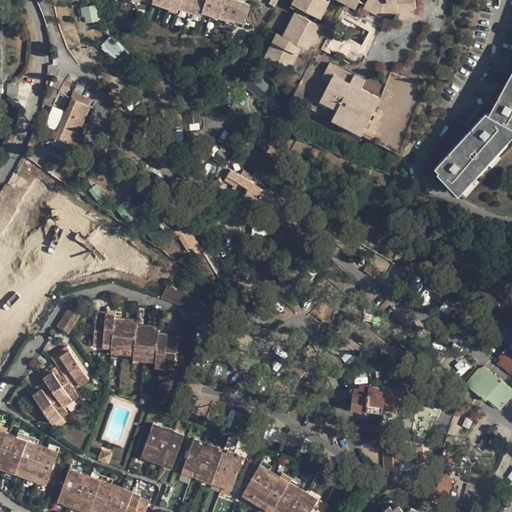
[(203,0),(155,0),(155,4),(176,12),(178,7),(202,16),(218,22),(220,17),(244,25),(251,5),(239,0),(237,4),(225,0),(207,0),(207,1),(203,0)]
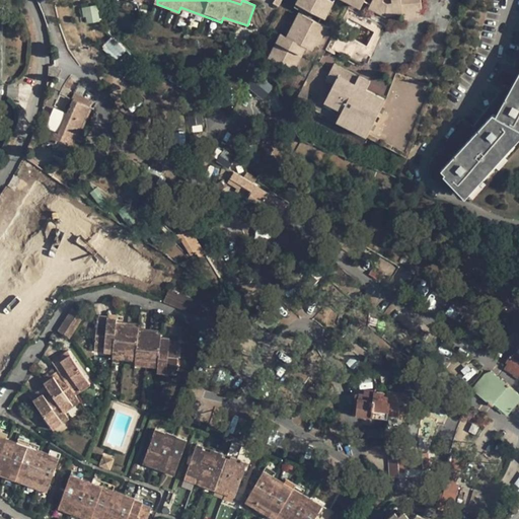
[(282,32),(269,57),(288,66),(300,42),(304,44),(313,48),(317,40),(325,24),(312,18),(315,11),(323,15),(330,0),(302,0),(299,6),(301,8),(305,10),(292,38),(288,35),(282,32)]
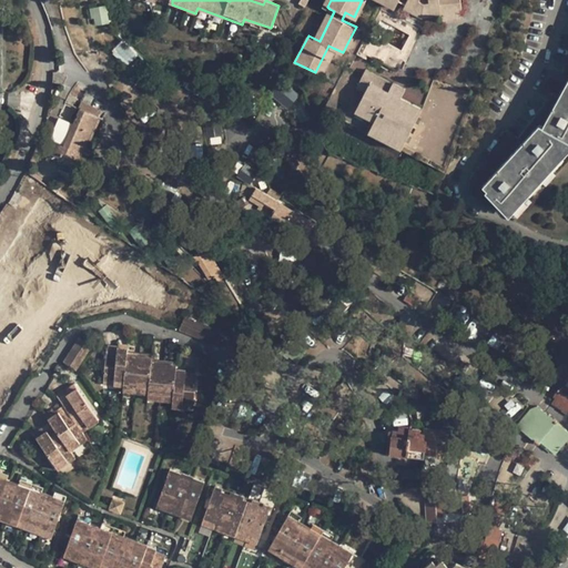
[(365,0),(362,0),(354,17),(357,18),(366,0),(365,0)]
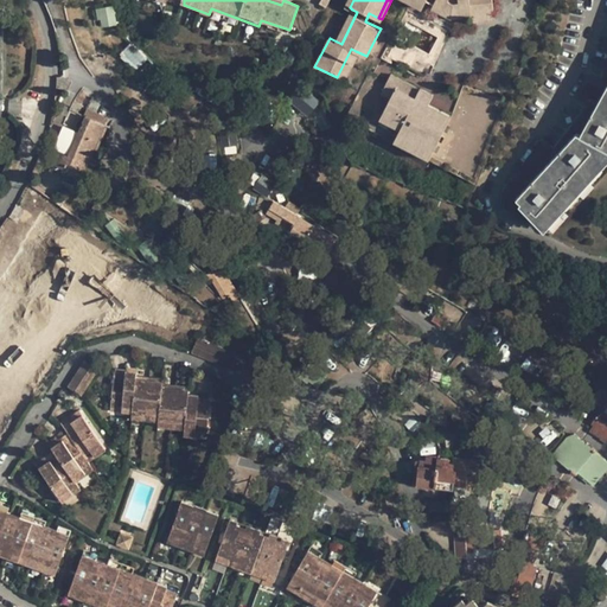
[(436,0),(435,2),(433,7),(442,12),(445,8),(453,13),(461,12),(461,17),(473,16),(473,17),(496,14),(493,0),(436,0)]
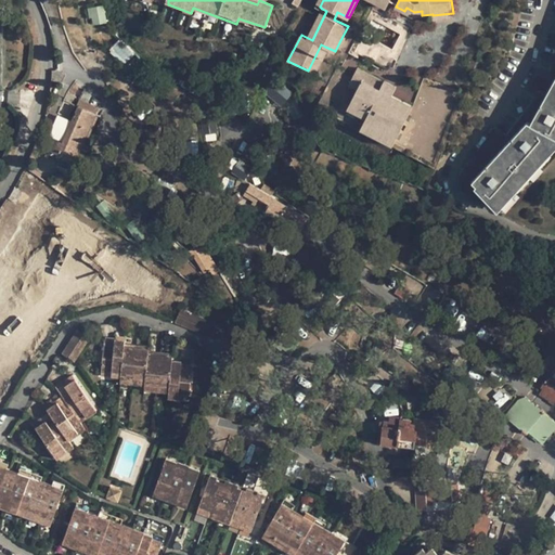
[(91,25),(106,23),(104,5),(89,8),(91,25)]
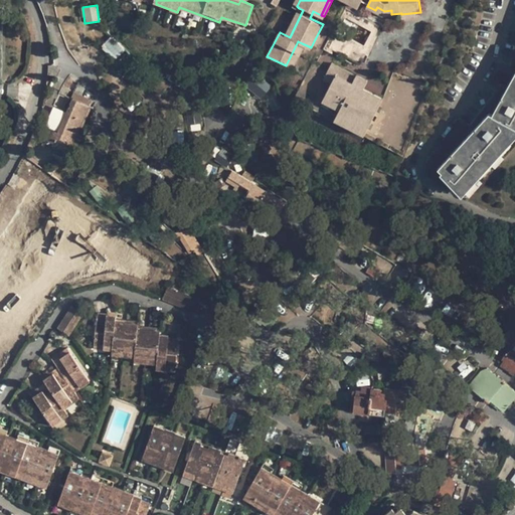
[(202,20),(203,16),(179,7),(177,12),(202,20)]
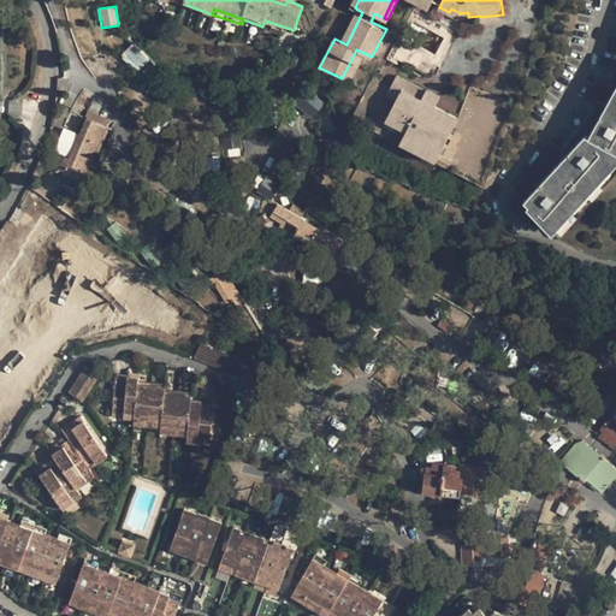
[(342,42),(347,45),(362,12),(357,10),(342,42)]
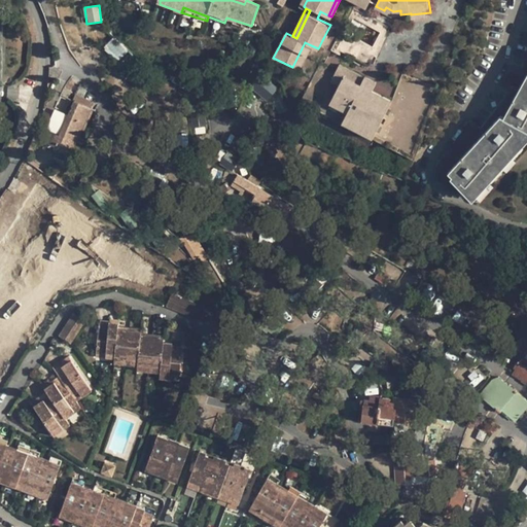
[(251,26),(226,18),(224,23),(249,31),(251,26)]
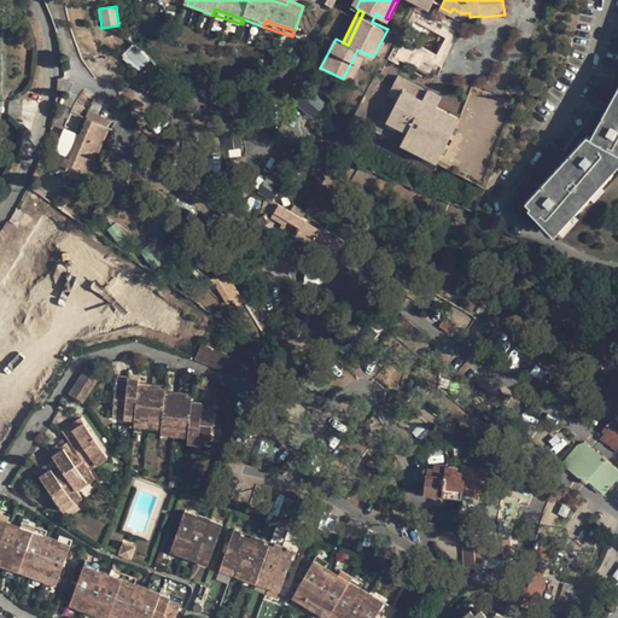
[(388,29),(378,47),(383,50),(392,31),(388,29)]
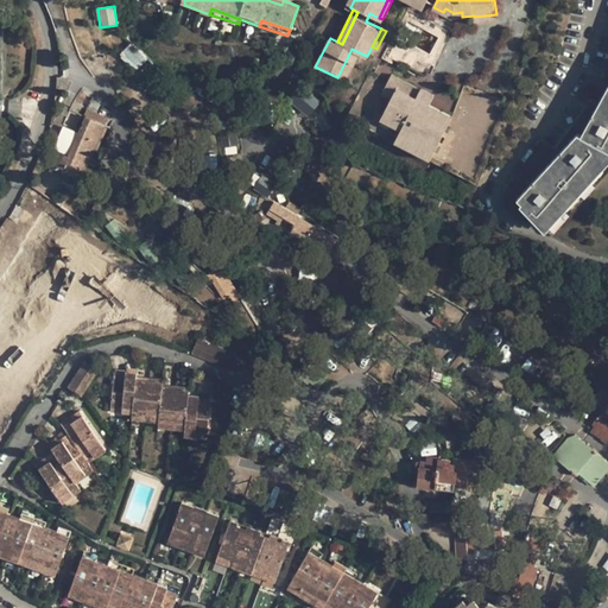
[(137,69),(146,57),(130,44),(120,56),(137,69)]
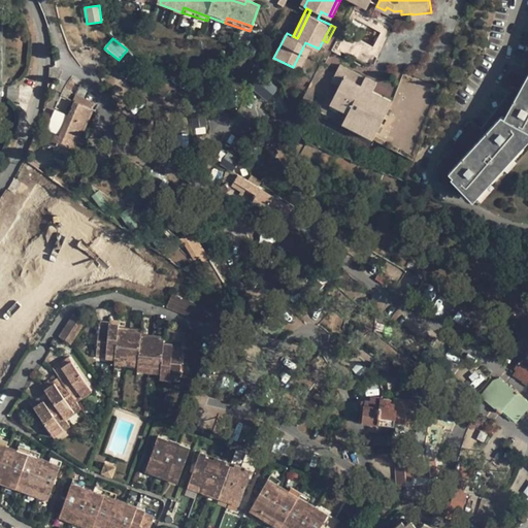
[(305,42),(293,67),(297,69),(309,44),(305,42)]
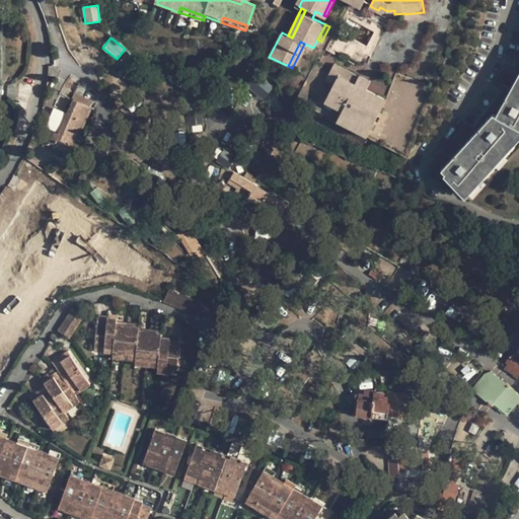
[(359,55),(347,48),(342,57),(355,63),(359,55)]
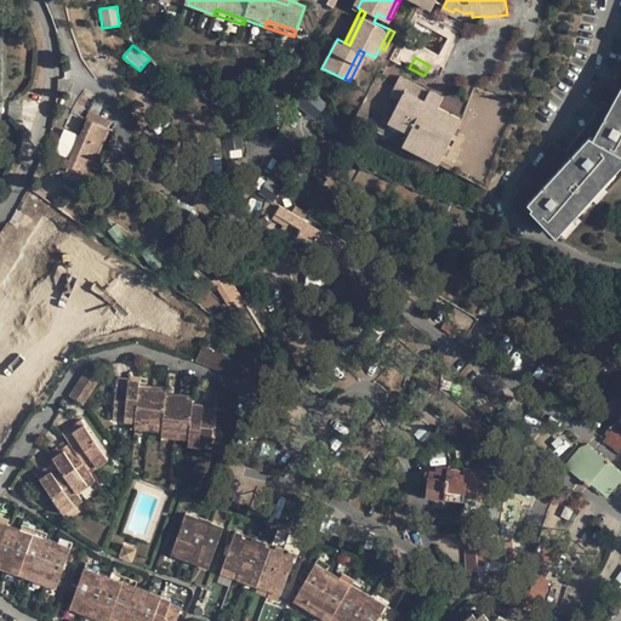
[(399,97),(388,119),(409,129),(429,87),(399,73),(394,83),(403,87),(399,97)]
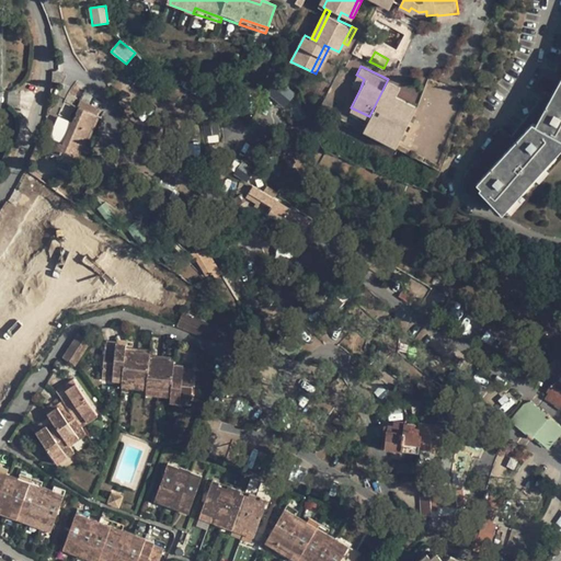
[(356,75),(352,83),(361,88),(364,79),(356,75)]
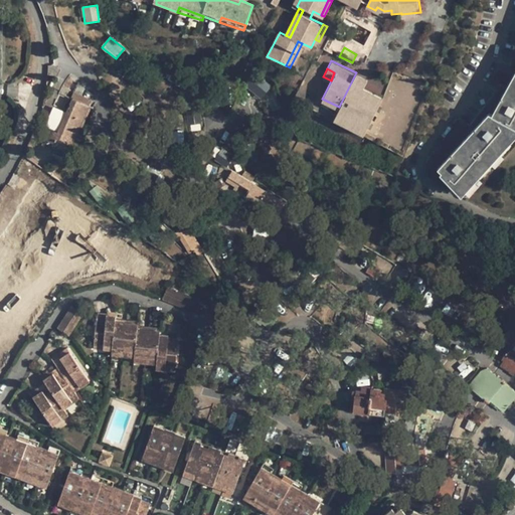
[(489,112),(439,168),(461,190),(514,131),(514,71),(493,114),(489,112)]
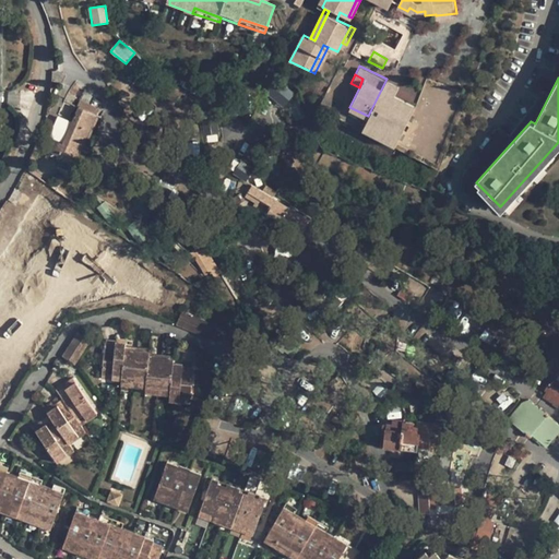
[(368,116),(365,121),(371,125),(389,91),(392,93),(396,84),(387,79),(368,116)]
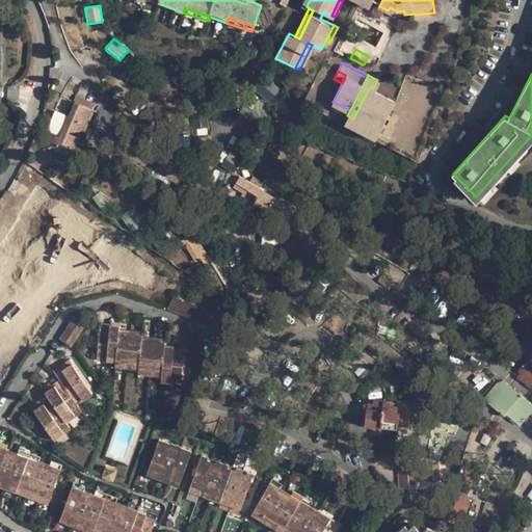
[(260,87),(251,83),(247,95),(256,99),(260,87)]
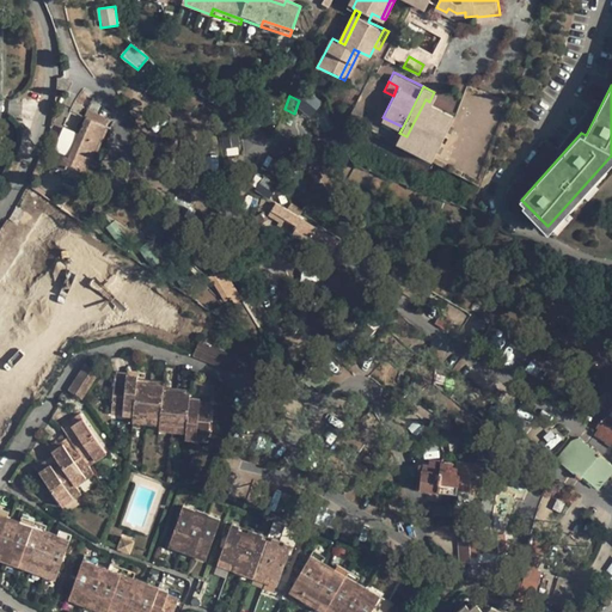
[(407,136),(403,144),(433,159),(454,115),(429,102),(426,99),(407,136)]
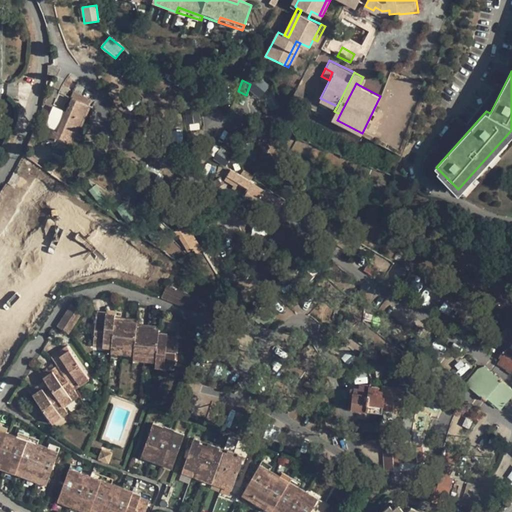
[(18,97),(18,84),(7,84),(7,97),(18,97)]
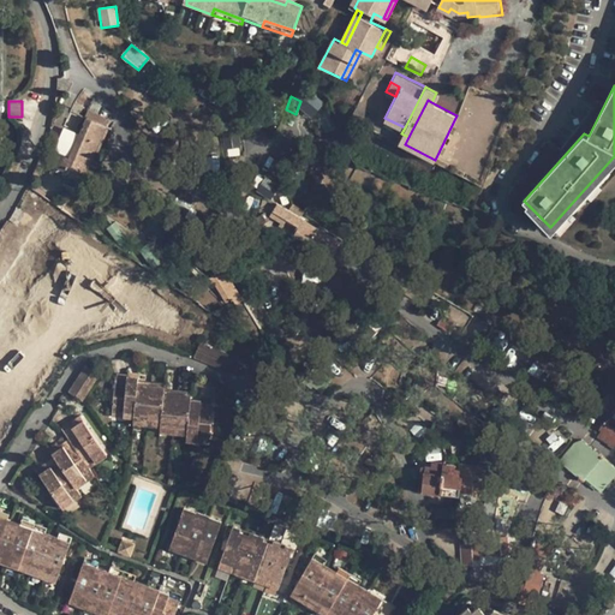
[(320,112),(311,106),(303,119),(311,124),(320,112)]
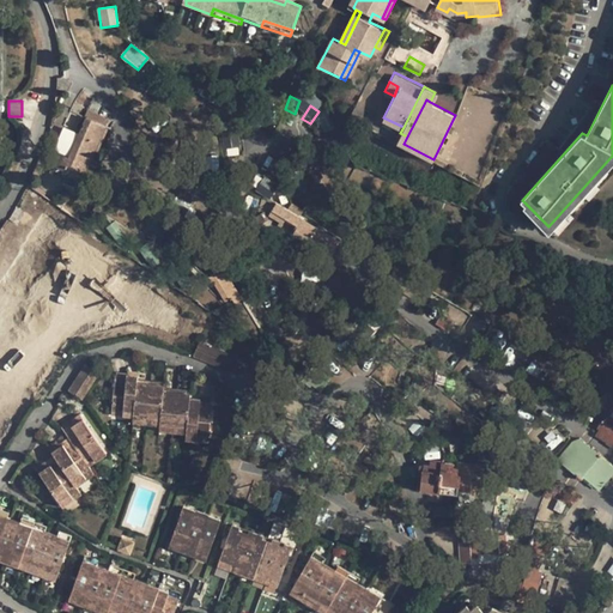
[(91,110),(89,117),(105,126),(109,119),(91,110)]
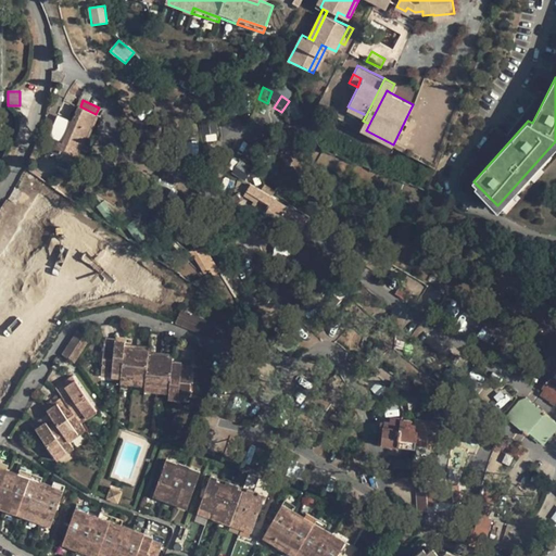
[(72,161),(70,166),(73,168),(86,138),(83,137),(72,161)]
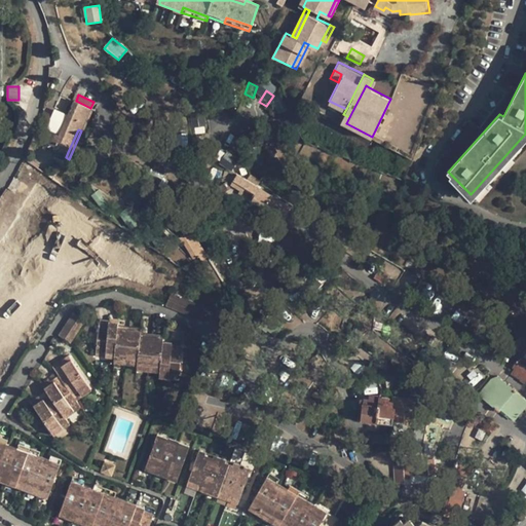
[(207,138),(199,134),(192,144),(199,149),(207,138)]
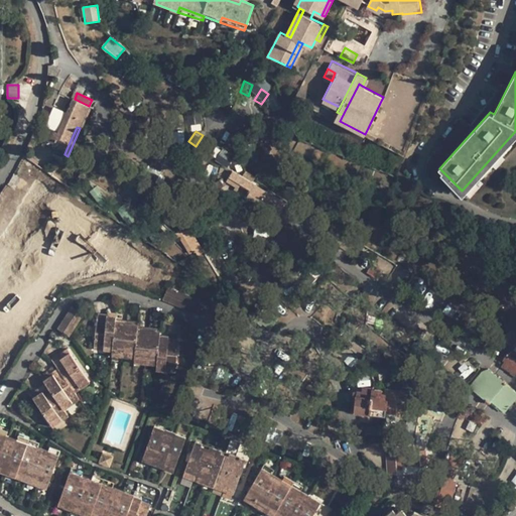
[(67,149),(45,140),(43,146),(65,154),(67,149)]
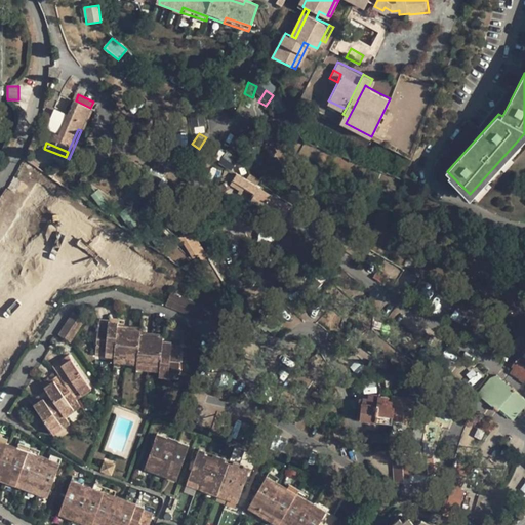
[(269,145),(264,149),(270,157),(275,153),(269,145)]
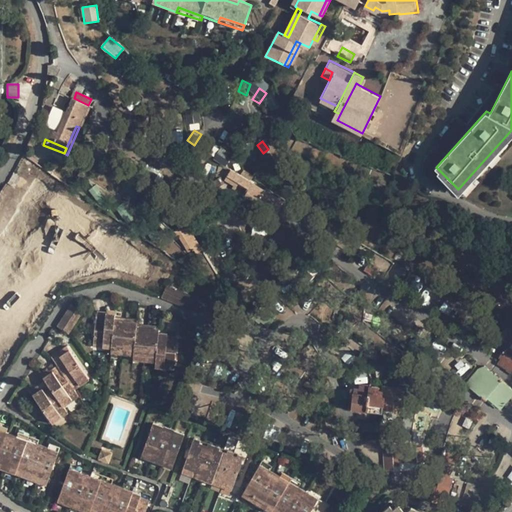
[(257,145),(250,149),(257,158),(263,153),(257,145)]
